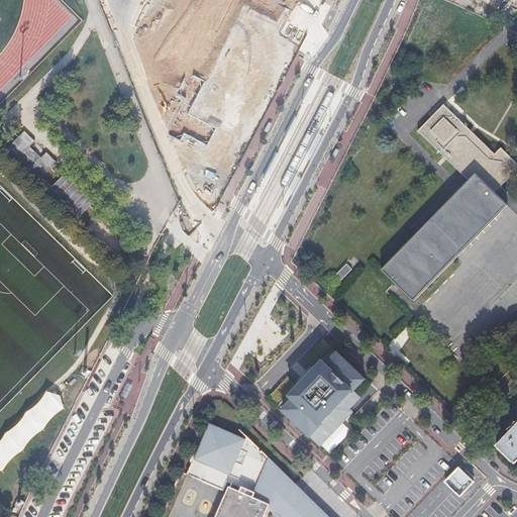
[(108,0),(109,29),(250,28),(250,0),(108,0)]
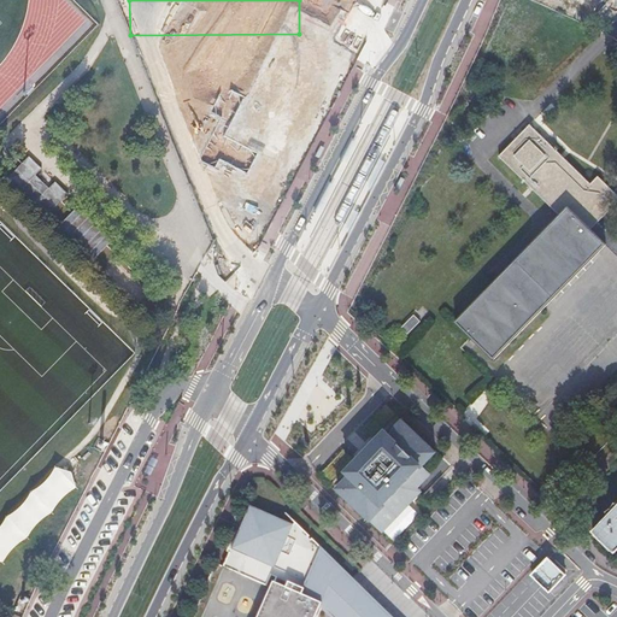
[(177,125),(197,174),(222,164),(203,116),(177,125)]
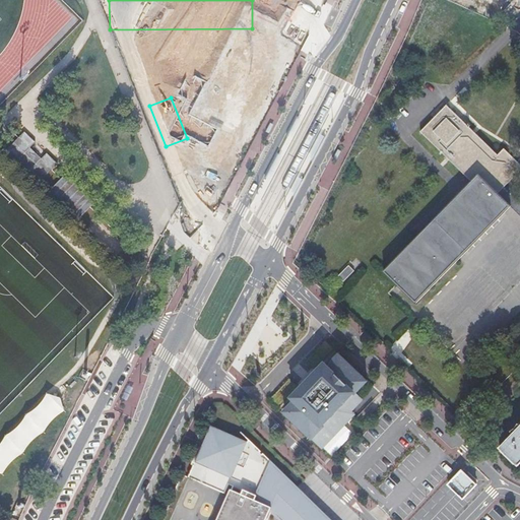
[(499,195),(493,189),(518,164),(505,150),(499,157),(470,129),(471,128),(468,125),(467,126),(447,107),(421,133),(473,184),(385,273),(417,305),(512,208),(499,195)]
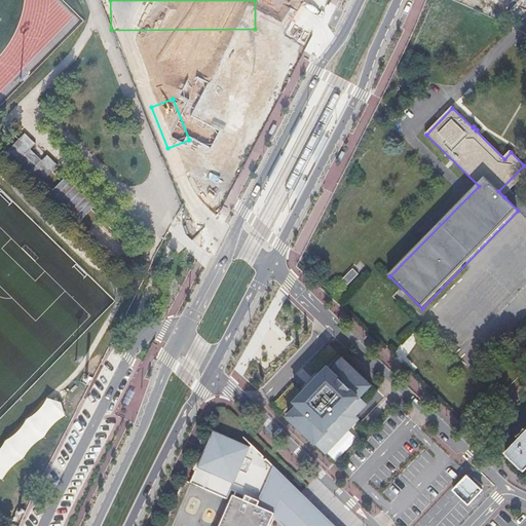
[(32,143),(22,133),(2,153),(35,185),(54,164),(44,155),(39,159),(27,148),(32,143)]
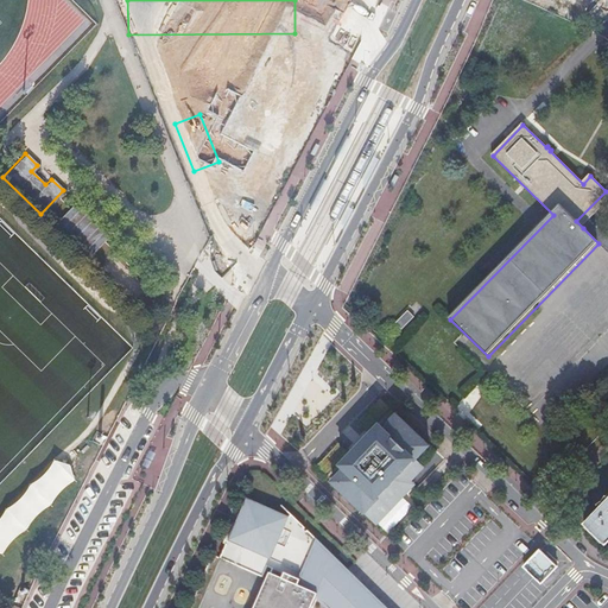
[(51,179),(37,165),(31,171),(45,184),(51,179)]
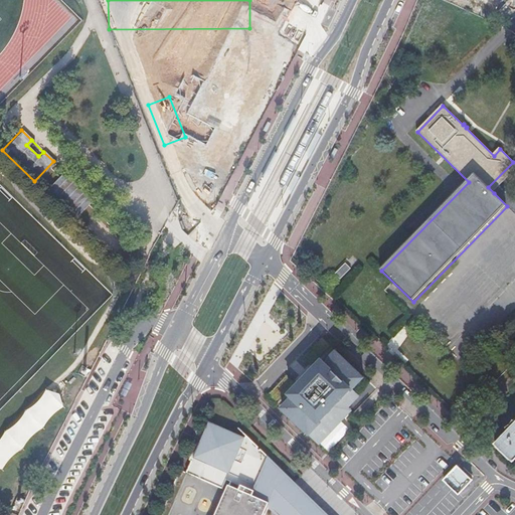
[(514,200),(500,186),(514,170),(514,160),(513,162),(488,187),(494,193),(507,206),(514,213),(514,200)]
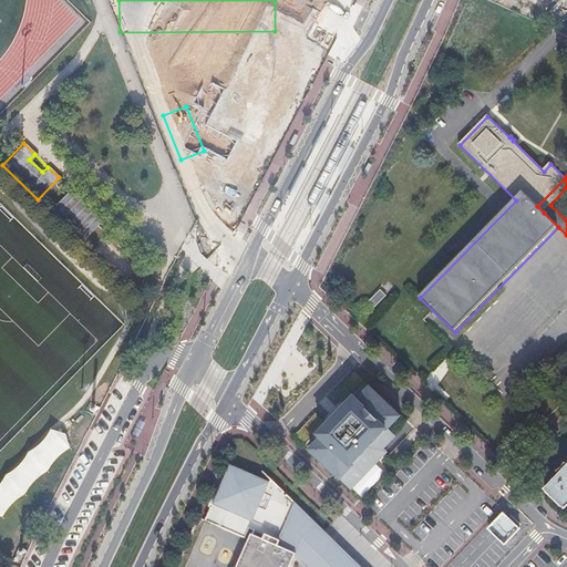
[(72,189),(50,212),(82,243),(104,220),(72,189)]
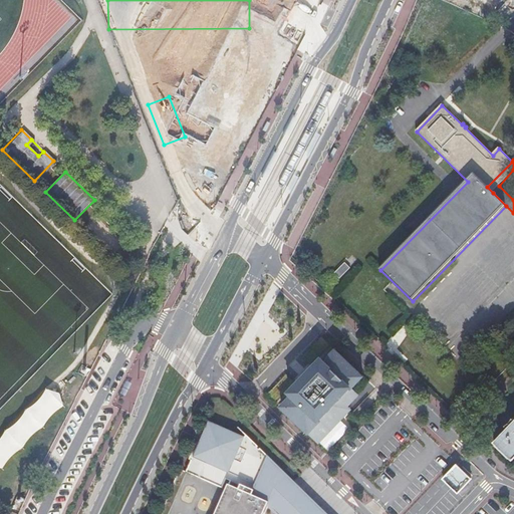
[(304,354),(312,361),(330,343),(323,336),(304,354)]
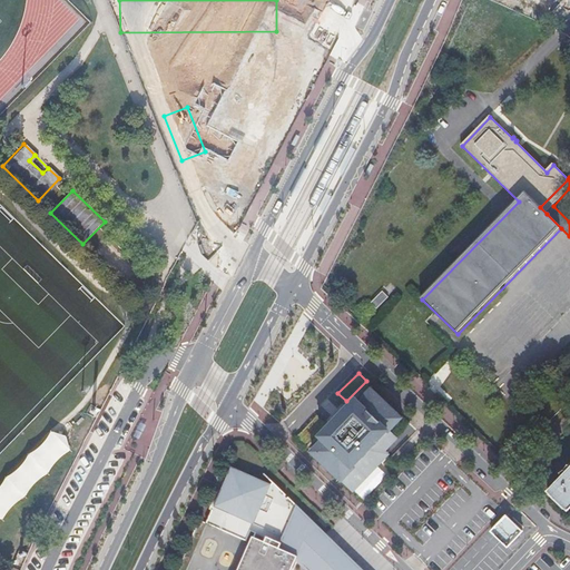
[(403,416),(374,386),(362,399),(359,395),(346,408),(333,421),(322,433),(325,436),(313,449),(354,488),(387,453),(384,450),(376,442),(387,431),(387,432),(391,429),(403,416)]
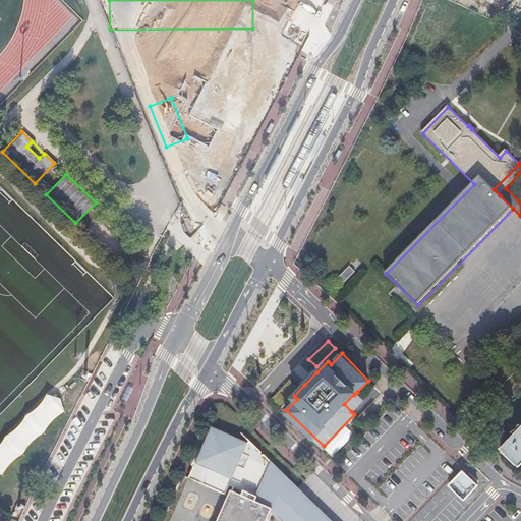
[(304,385),(316,372),(315,371),(303,384),(304,385)]
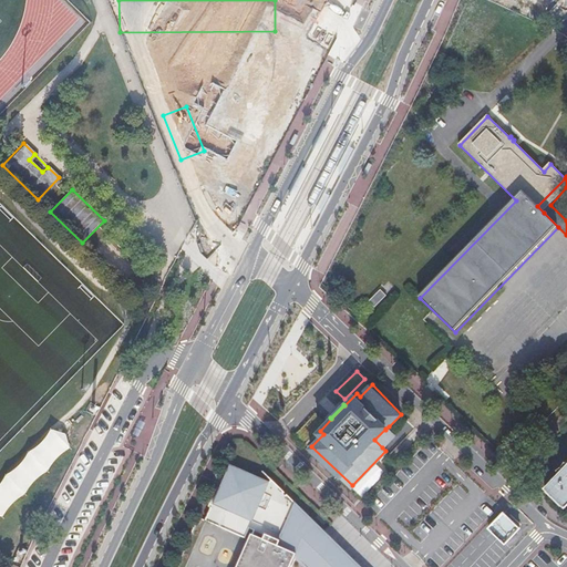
[(297,432),(305,440),(325,419),(317,411),(297,432)]
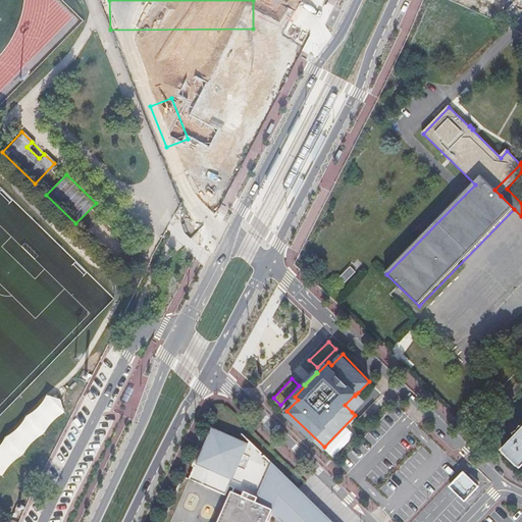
[(358,393),(355,396),(355,395),(345,405),(352,412),(364,399),(358,393)]
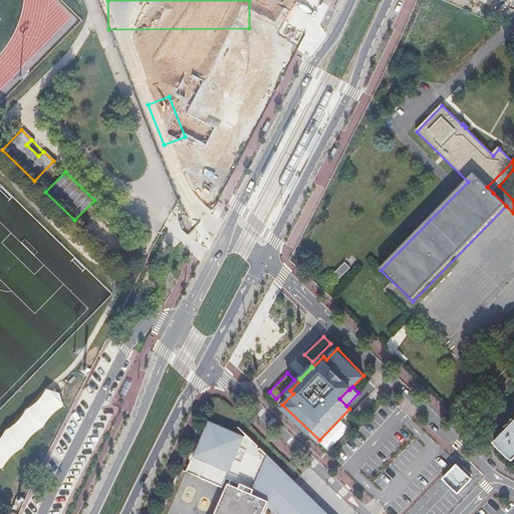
[(0,468),(2,469),(10,458),(23,448),(32,436),(43,427),(51,416),(63,407),(59,393),(45,389),(36,403),(25,410),(17,422),(5,430),(0,438),(0,468)]
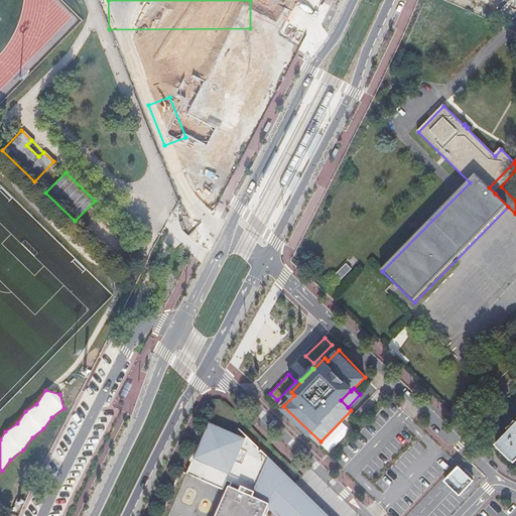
[(510,425),(506,427),(509,431),(496,444),(514,462),(515,460),(515,421),(513,420),(511,424),(513,426),(512,427),(510,425)]
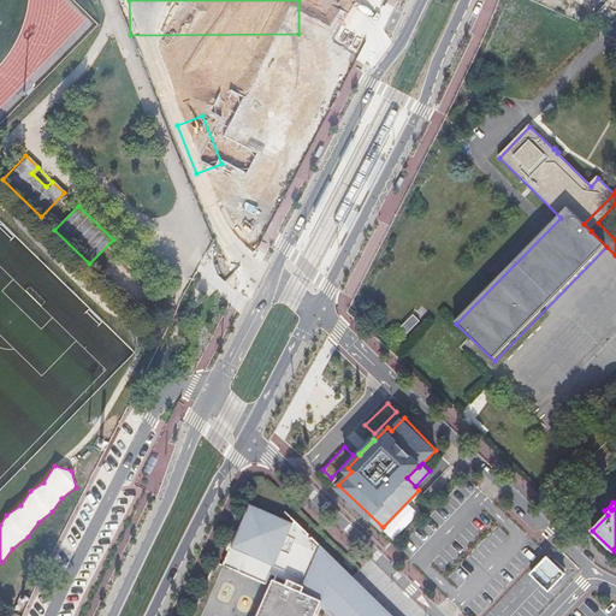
[(383,615),(354,587),(356,582),(333,560),(332,561),(330,558),(331,557),(311,538),(309,539),(307,537),(308,535),(295,522),(292,525),(249,505),(223,567),(266,586),(273,569),(278,572),(258,615),(317,615),(321,604),(342,612),(339,615),(383,615)]
